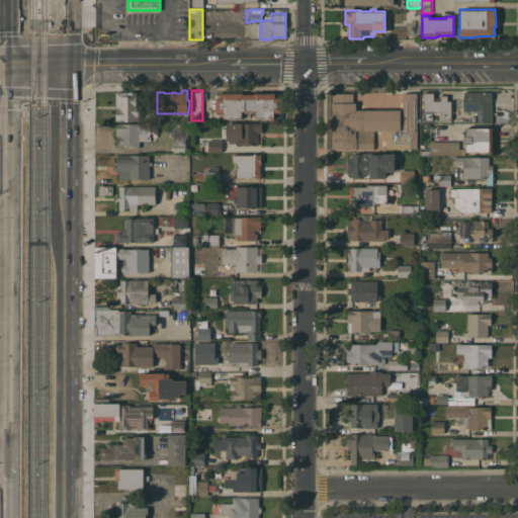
[(115,91),(137,91),(137,104),(140,104),(140,119),(115,119),(115,91)]
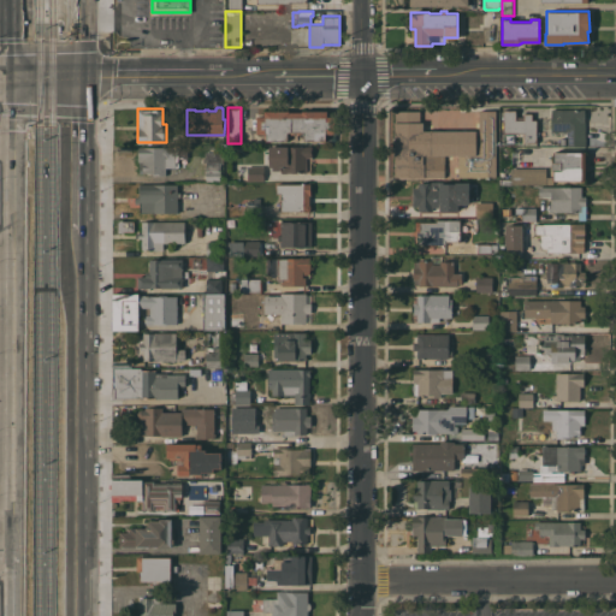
[(585,108),(585,112),(586,114),(586,116),(584,118),(584,120),(585,120),(585,146),(568,146),(568,131),(551,131),(551,108),(585,108)]
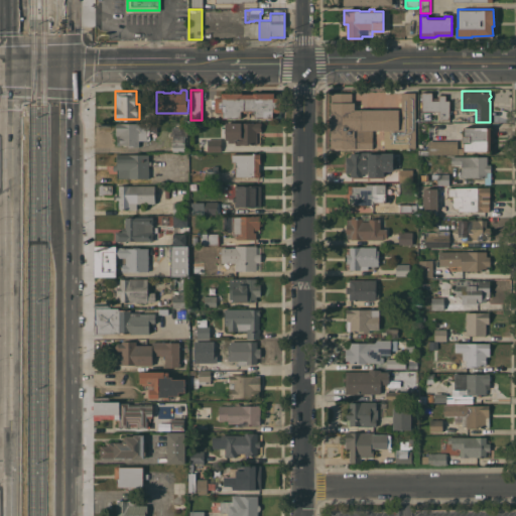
[(242,92),(242,93),(253,93),(253,92),(274,92),(274,97),(280,97),(280,111),(272,111),(272,117),(254,117),(254,111),(252,111),(252,112),(250,112),(250,111),(246,111),(246,112),(244,112),(244,111),(241,111),(241,117),(223,118),(223,111),(215,111),(215,97),(221,97),(221,92),(242,92)]
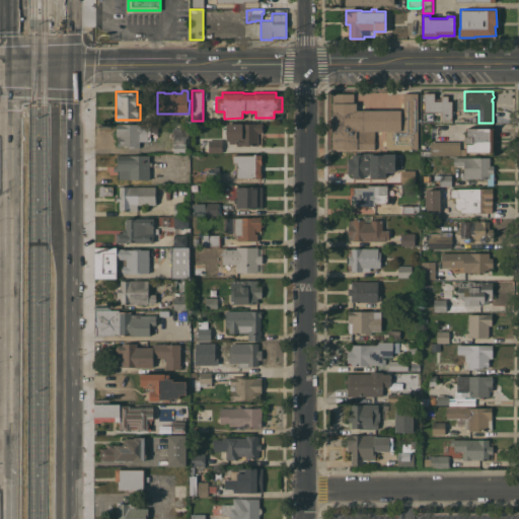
[(332,92),(354,92),(354,102),(356,102),(356,109),(403,109),(403,92),(418,92),(418,148),(386,148),(386,130),(374,130),(374,148),(332,148),(332,92)]
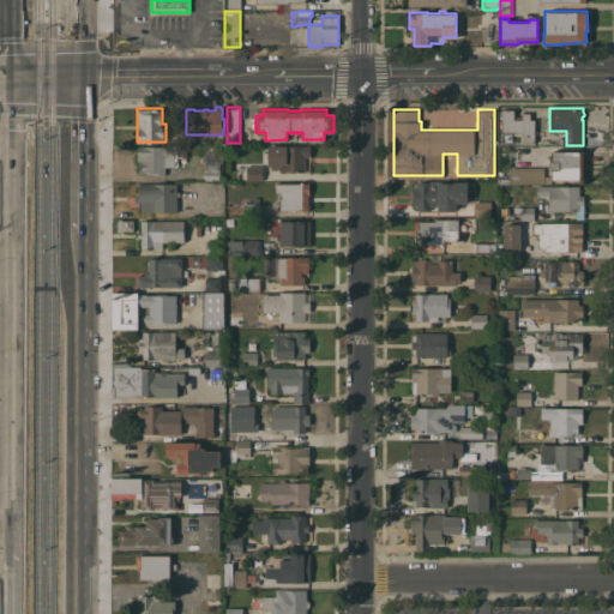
[(501,109),(515,109),(515,115),(522,115),(522,113),(530,113),(530,119),(535,119),(535,142),(522,142),(522,132),(501,132),(501,109)]
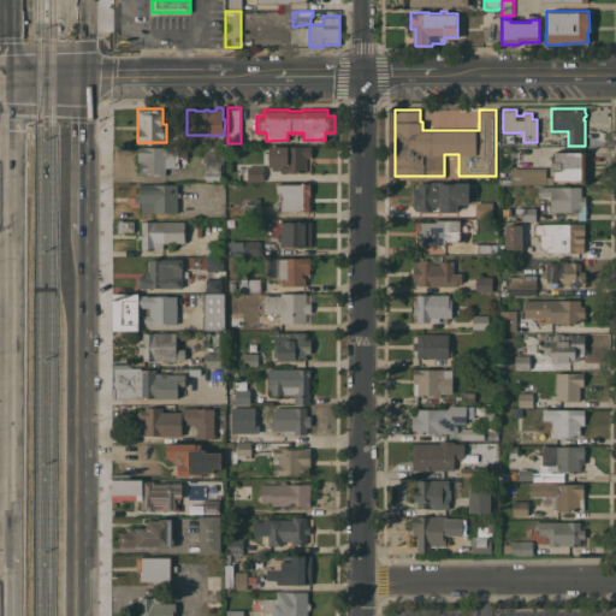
[(306,172),(298,172),(291,172),(288,172),(282,172),(282,169),(279,169),(279,170),(272,170),(272,166),(268,166),(270,144),(312,146),(312,157),(307,157),(306,172)]
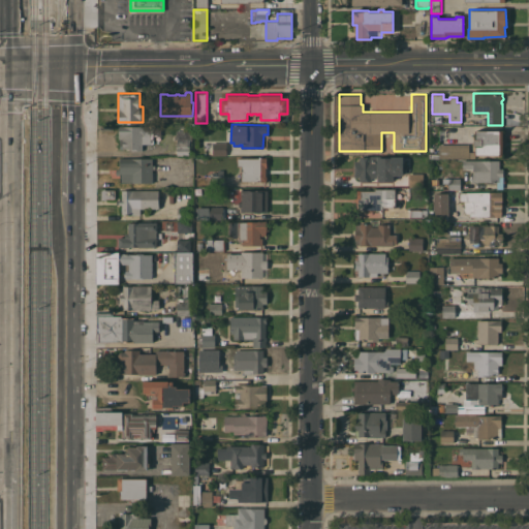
[(161,135),(154,135),(154,144),(143,144),(143,150),(131,150),(131,148),(122,148),(122,138),(119,138),(119,125),(145,125),(145,129),(149,129),(149,125),(161,125),(161,135)]
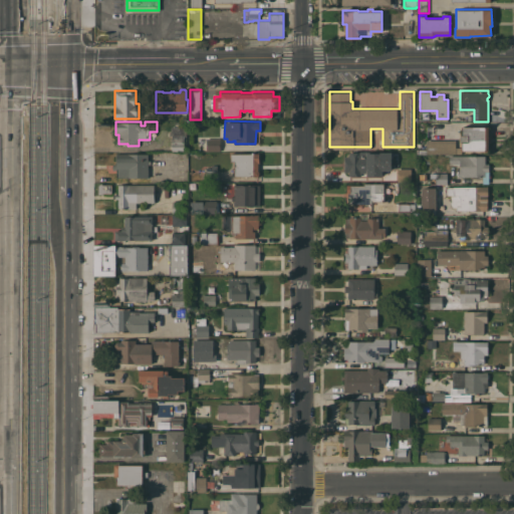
[(184,125),(184,136),(187,136),(187,150),(172,150),(172,135),(171,126),(184,125)]
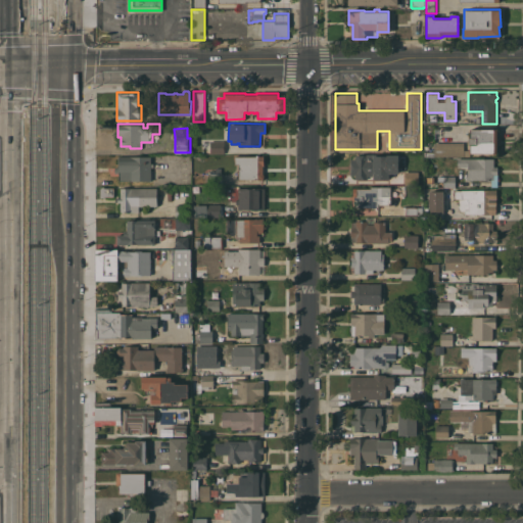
[(496,129),(496,137),(498,137),(498,144),(496,144),(496,153),(470,153),(470,155),(434,155),(434,156),(426,155),(426,151),(434,151),(434,142),(464,142),(464,149),(469,149),(469,144),(468,144),(468,138),(470,138),(470,129),(496,129)]
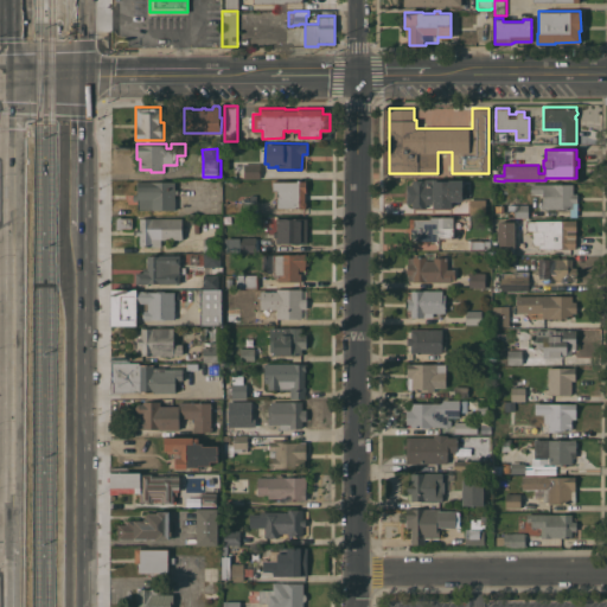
[(244,163),(260,163),(260,178),(244,178),(244,163)]
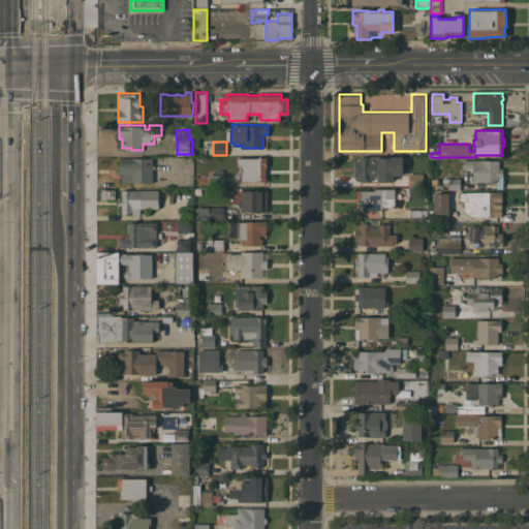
[(394,156),(402,156),(402,172),(394,172),(393,181),(360,181),(360,177),(354,177),(354,160),(360,160),(360,156),(370,156),(370,155),(394,156)]
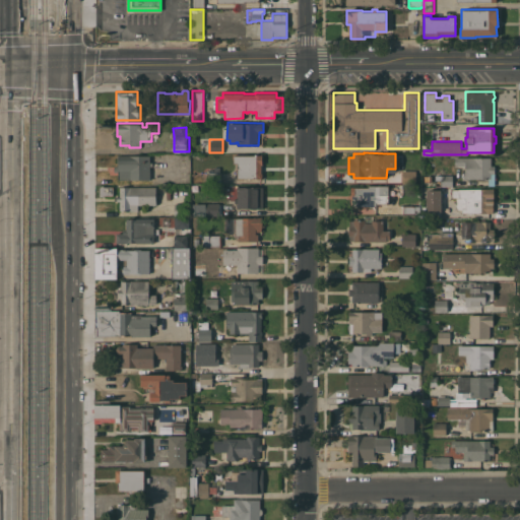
[(150,161),(152,161),(152,166),(150,166),(149,179),(118,179),(118,172),(114,172),(114,166),(118,166),(118,154),(150,154),(150,161)]
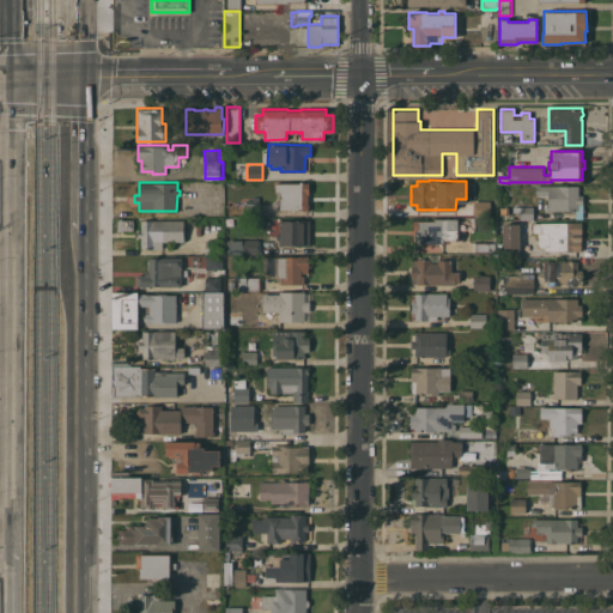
[(309,182),(309,193),(308,193),(308,202),(309,204),(309,207),(308,210),(302,210),(279,210),(279,192),(274,192),(274,182),(309,182)]
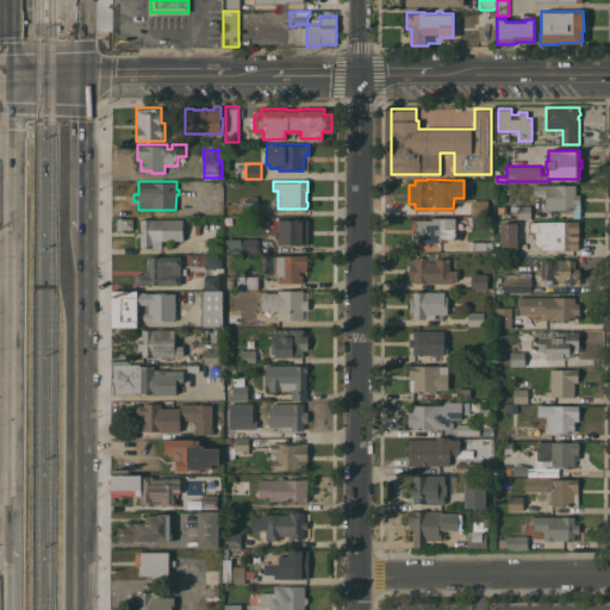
[(576,184),(576,193),(580,194),(580,217),(573,217),(573,209),(555,209),(555,210),(543,210),(543,201),(546,201),(546,194),(533,194),(533,184),(576,184)]
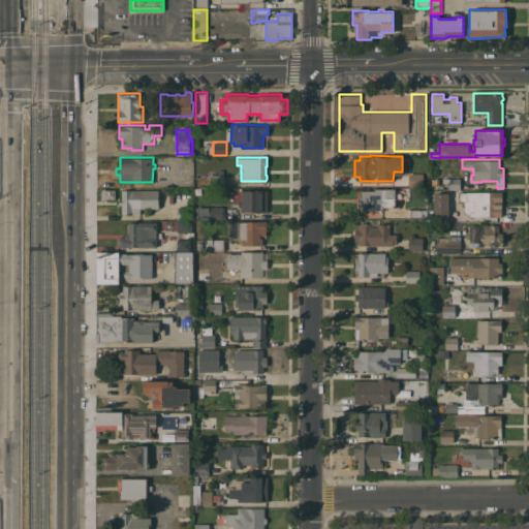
[(409,186),(409,173),(422,174),(422,173),(426,173),(426,185),(423,185),(423,186),(409,186)]
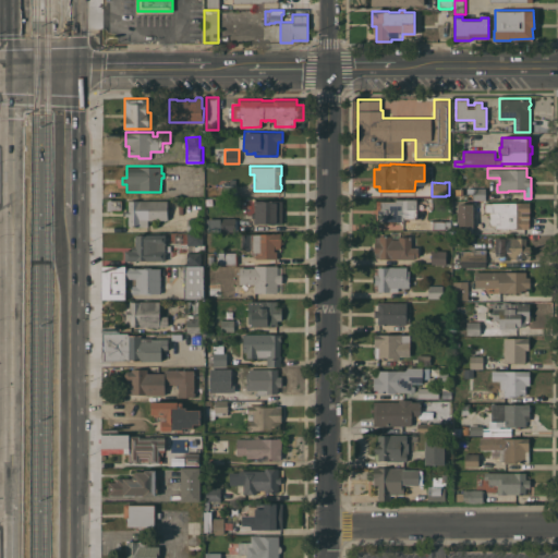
[(235,184),(235,187),(238,187),(238,190),(237,190),(237,196),(221,196),(221,184),(235,184)]
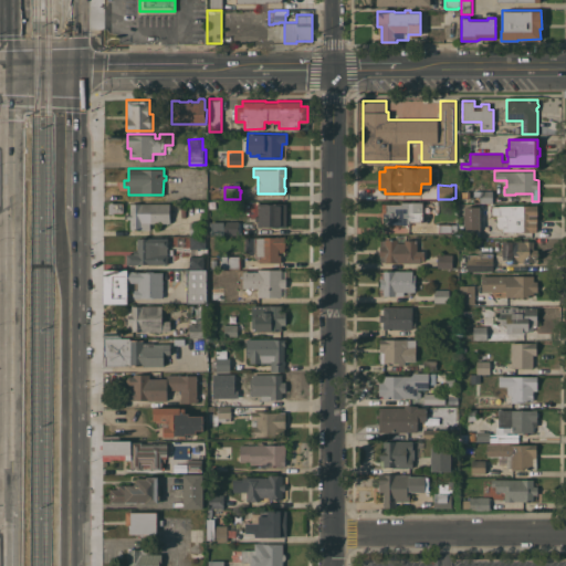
[(492,190),(492,202),(473,202),(473,190),(492,190)]
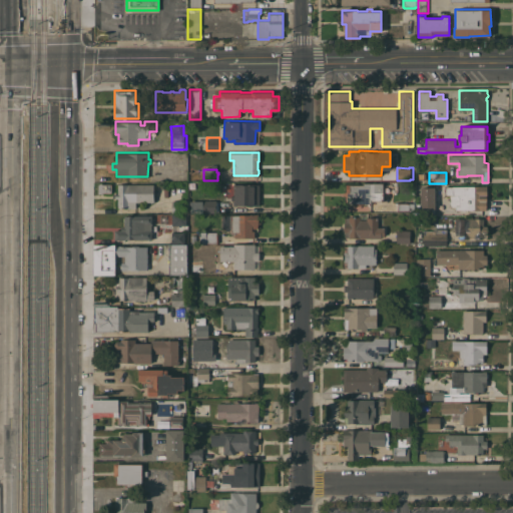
[(111,183),(111,192),(102,192),(102,193),(98,193),(98,185),(98,184),(99,183),(100,182),(102,182),(102,183),(111,183)]
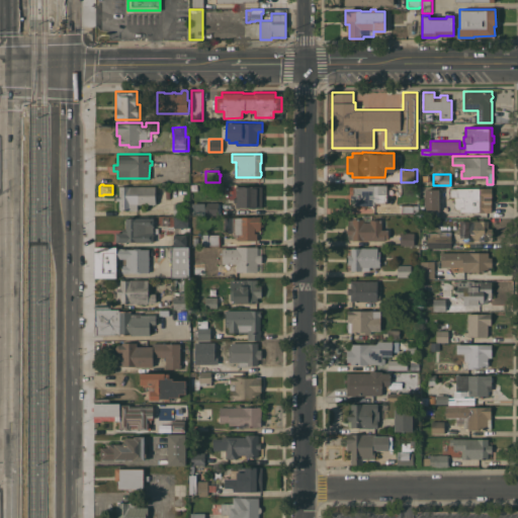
[(386,202),(374,202),(374,204),(351,204),(351,193),(349,193),(349,186),(366,186),(366,184),(386,184),(386,202)]
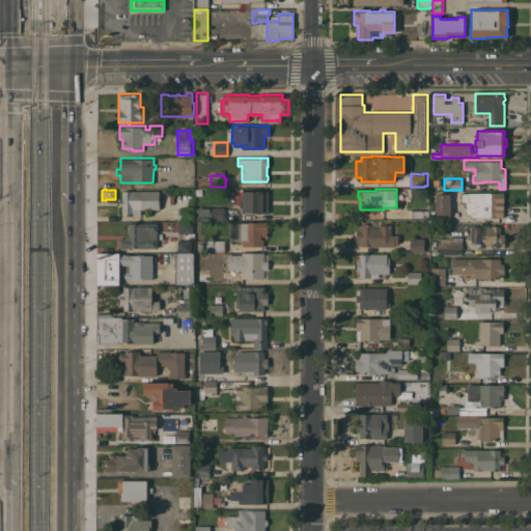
[(159,190),(159,206),(161,206),(161,208),(141,208),(141,215),(121,215),(121,204),(118,204),(118,200),(121,200),(121,190),(159,190)]
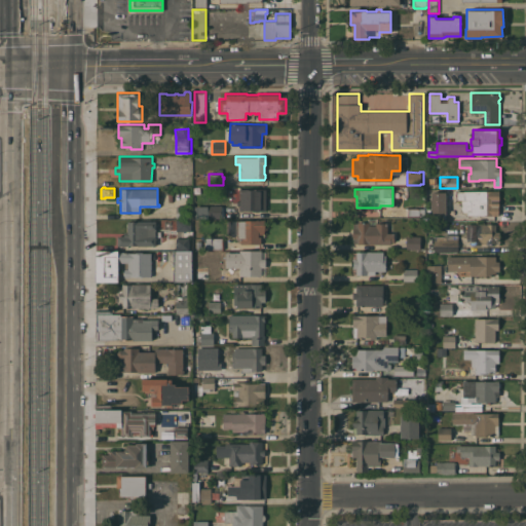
[(266,211),(239,211),(239,204),(237,204),(237,200),(239,200),(239,188),(266,188),(266,211)]
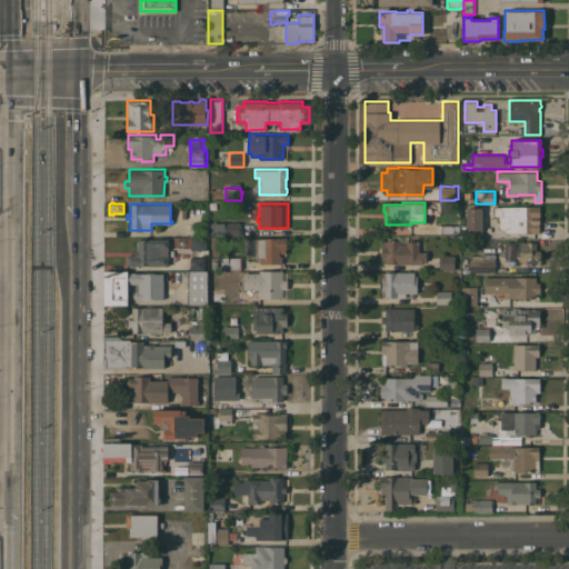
[(487,225),(481,225),(482,232),(468,232),(468,225),(467,225),(466,205),(487,205),(487,225)]
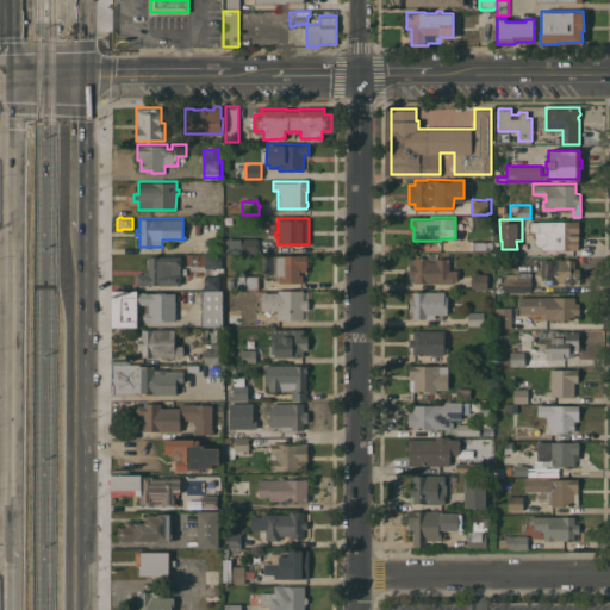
[(579,221),(579,232),(578,232),(578,249),(558,249),(542,249),(542,246),(537,246),(536,242),(535,231),(529,231),(529,222),(579,221)]
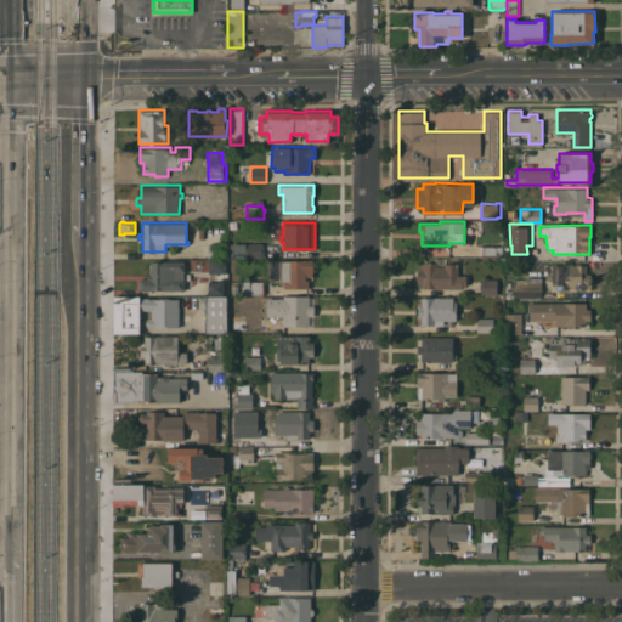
[(263,242),(263,258),(247,258),(247,242),(263,242)]
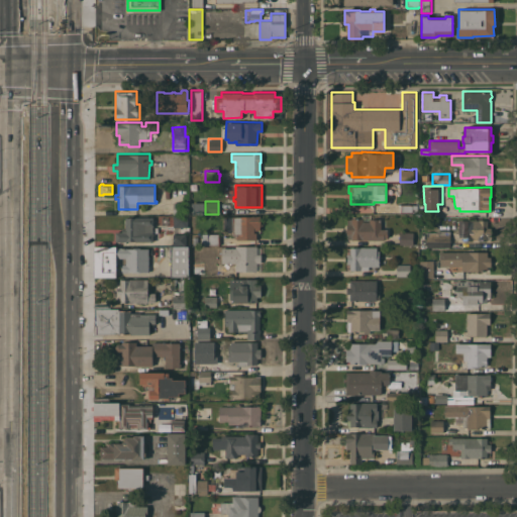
[(186,202),(186,213),(174,214),(174,202),(186,202)]
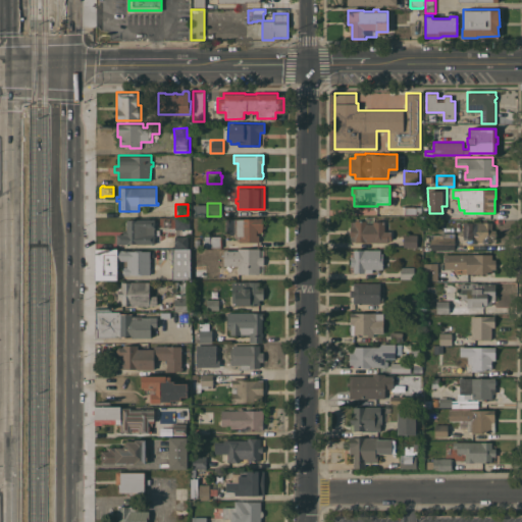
[(404,206),(421,206),(421,214),(404,214),(404,206)]
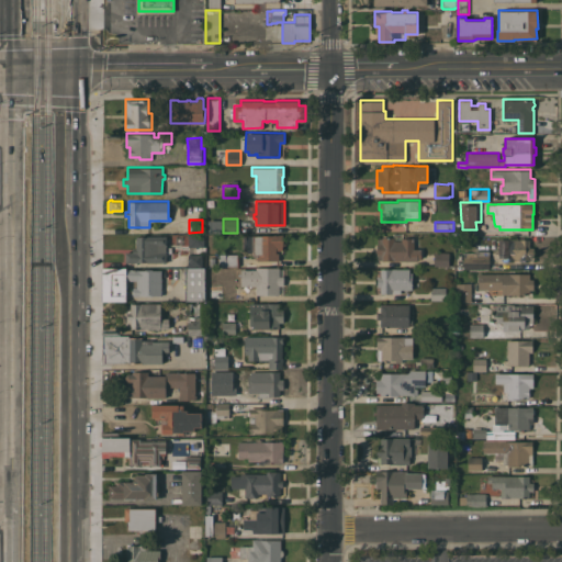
[(204,234),(204,246),(200,246),(200,253),(189,253),(189,234),(204,234)]
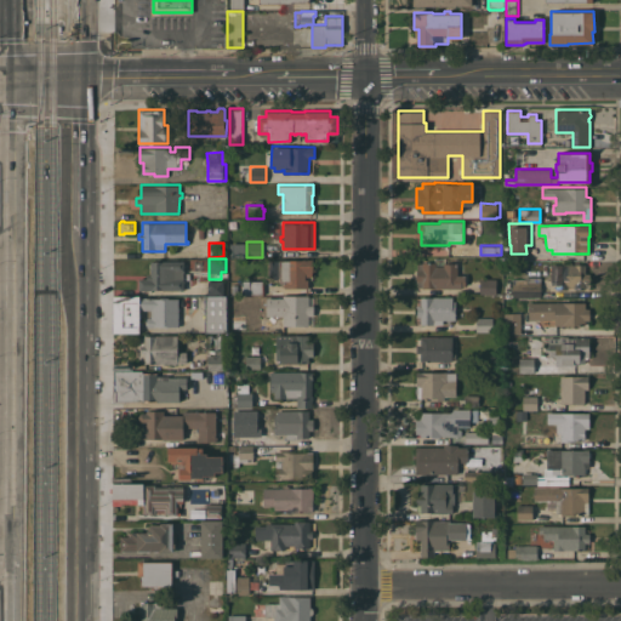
[(284,288),(284,280),(280,280),(268,275),(268,260),(290,260),(303,260),(303,258),(313,258),(313,271),(312,271),(312,275),(306,275),(306,279),(308,279),(308,288),(284,288)]
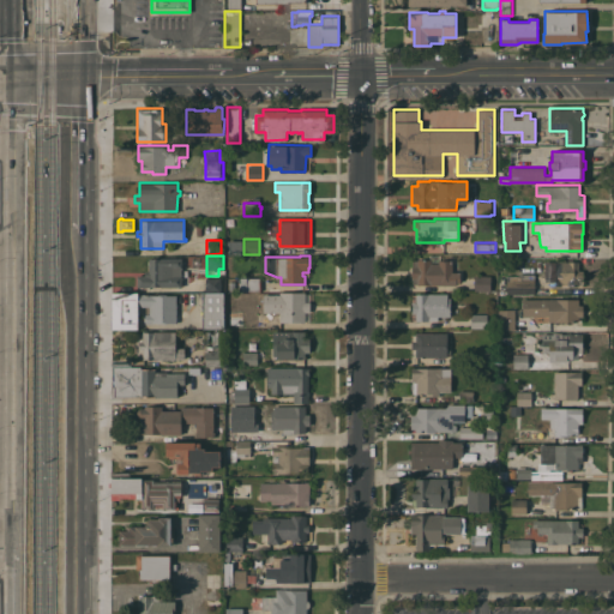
[(181,257),(181,262),(184,262),(184,276),(181,276),(181,287),(160,287),(160,286),(151,286),(151,287),(137,287),(137,275),(145,275),(145,271),(149,271),(149,257),(152,257),(152,258),(161,258),(161,257),(181,257)]
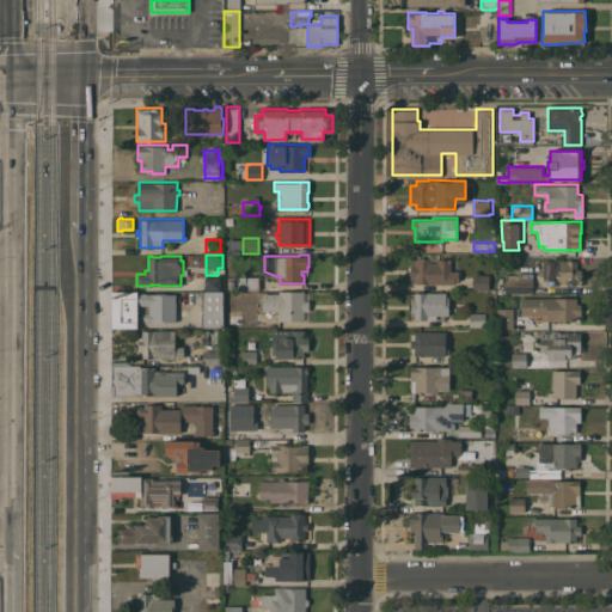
[(416,283),(416,282),(410,282),(410,258),(416,258),(430,258),(430,262),(438,262),(438,258),(451,258),(451,270),(459,270),(459,281),(454,280),(454,283),(416,283)]
